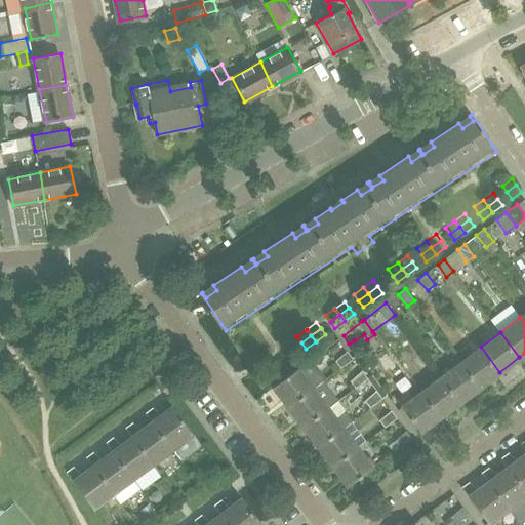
[(337,345),(329,350),(332,355),(340,350),(337,345)]
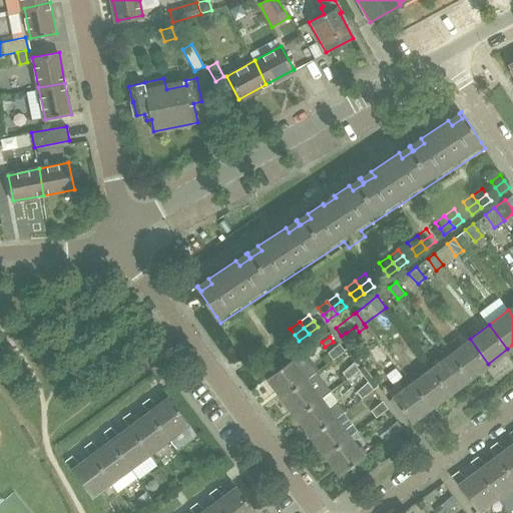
[(469,378),(488,364),(470,339),(450,353),(469,378)]
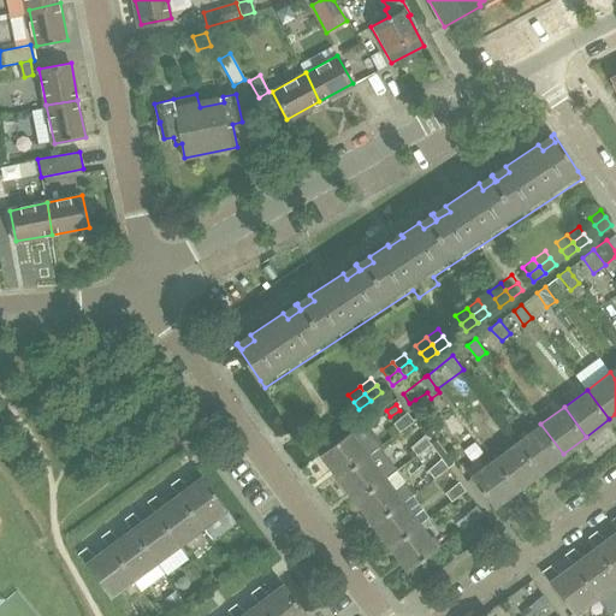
[(394,424),(400,432),(414,421),(407,413),(394,424)]
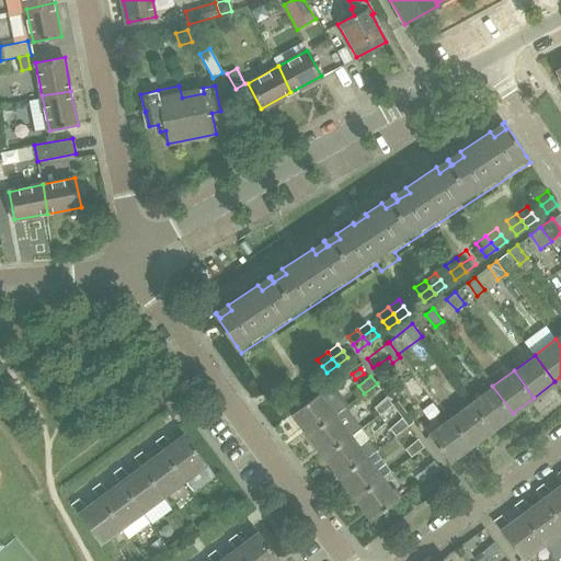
[(513,413),(492,386),(471,402),(492,430),(513,413)]
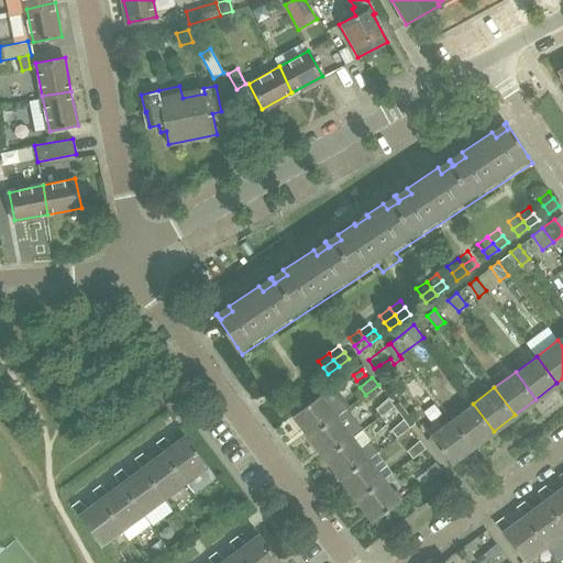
[(294,414),(309,435),(337,416),(320,394),(294,414)]
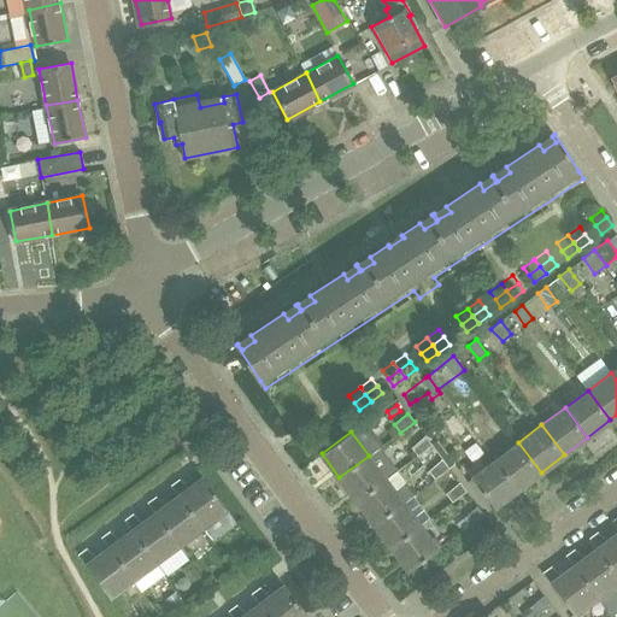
[(410,447),(417,456),(432,445),(424,436),(410,447)]
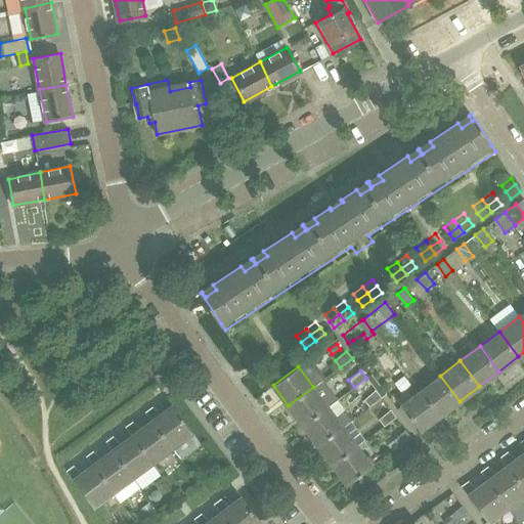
[(375,390),(363,399),(369,407),(386,394),(370,375),(365,379),(375,390)]
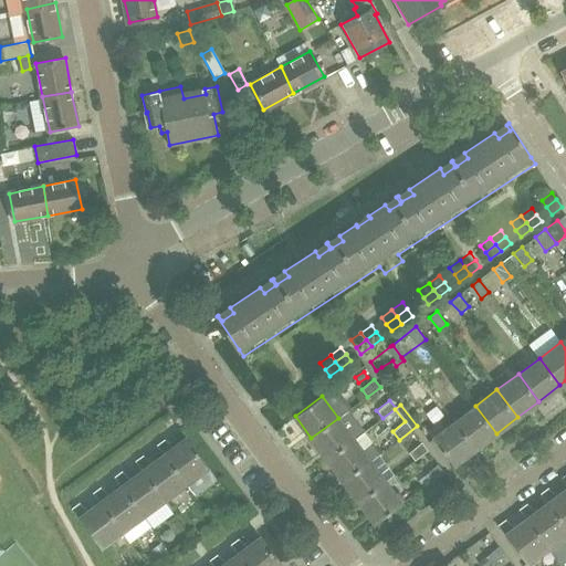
[(474,449),(496,433),(475,406),(454,421),(474,449)]
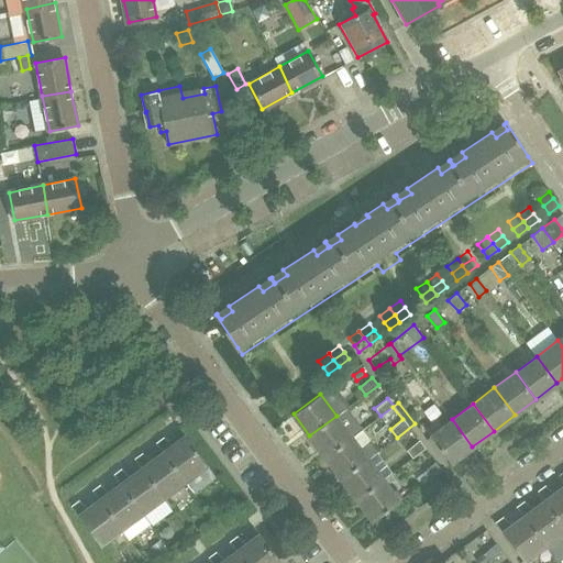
[(353,437),(337,416),(309,435),(326,456),(353,437)]
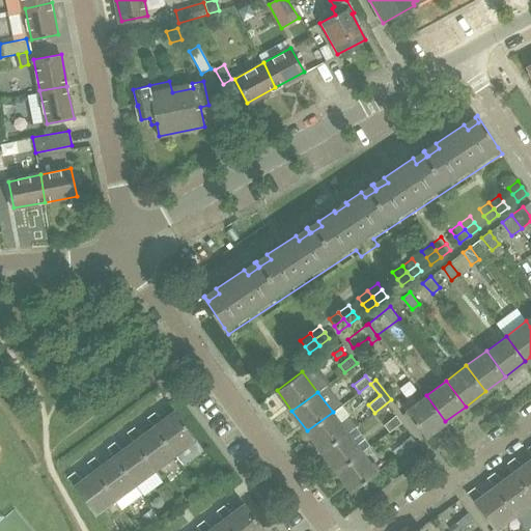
[(425,437),(445,421),(426,395),(406,411),(425,437)]
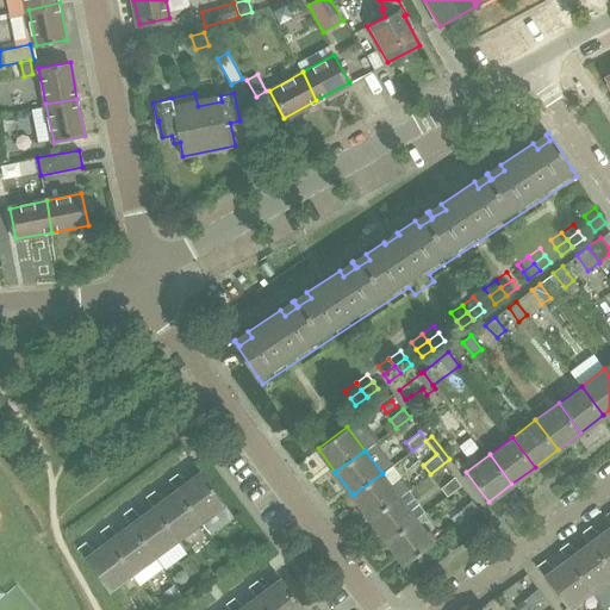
[(179,490),(176,491),(197,518),(223,499),(203,472),(190,481),(179,473),(172,479),(179,490)]
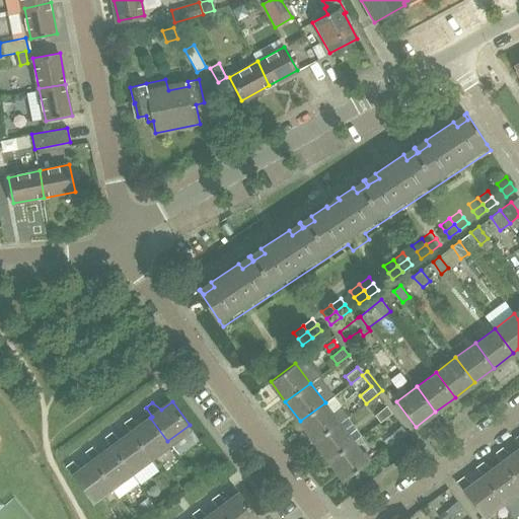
[(314,441),(340,423),(346,418),(339,409),(332,413),(325,402),(300,421),(314,441)]
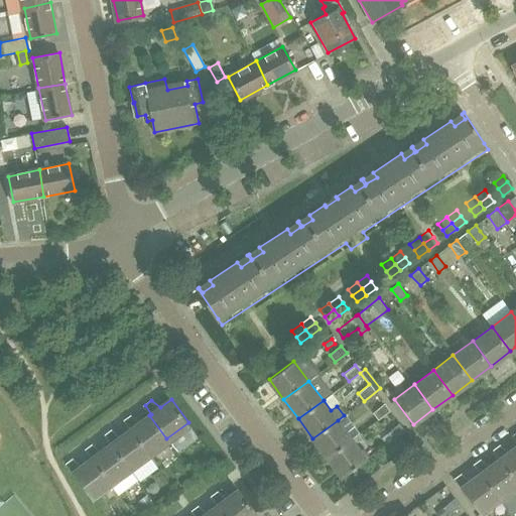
[(391,411),(386,403),(374,412),(379,419),(391,411)]
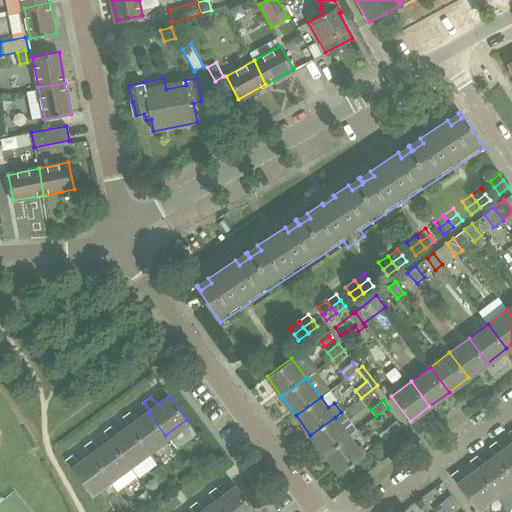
[(146,449),(165,435),(148,412),(139,419),(131,412),(125,417),(131,425),(129,427),(146,449)]
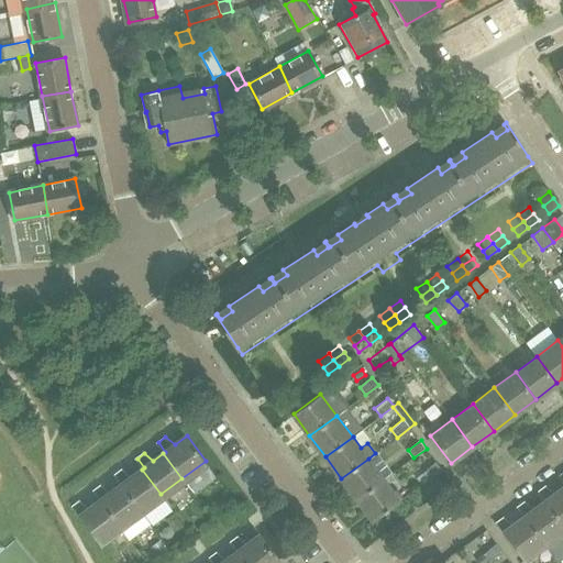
[(384,479),(368,459),(341,478),(357,499),(384,479)]
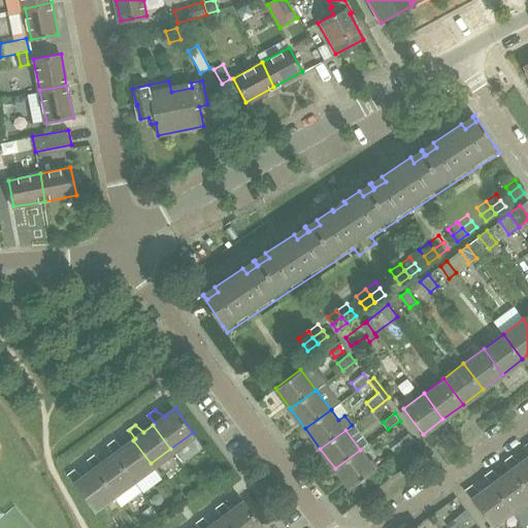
[(401,450),(414,440),(407,432),(395,441),(401,450)]
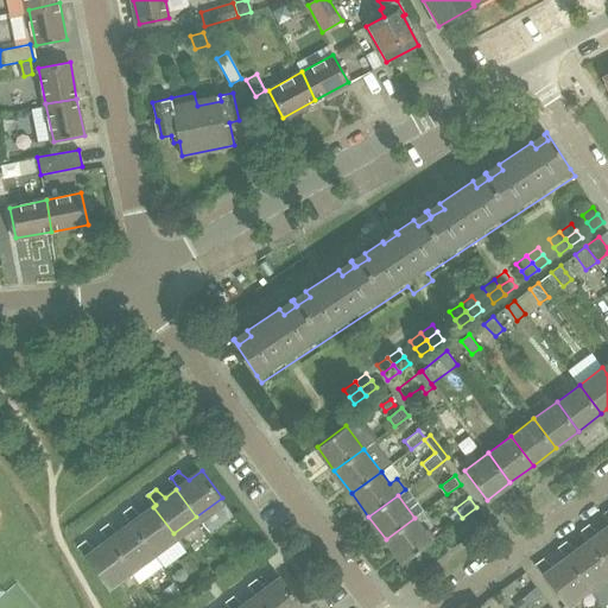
[(133,506),(125,512),(133,523),(131,524),(151,551),(173,533),(153,507),(143,514),(133,506)]
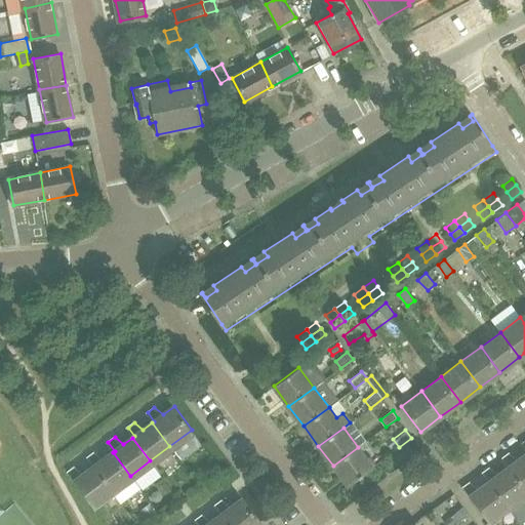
[(333,466),(348,486),(373,467),(358,447),(333,466)]
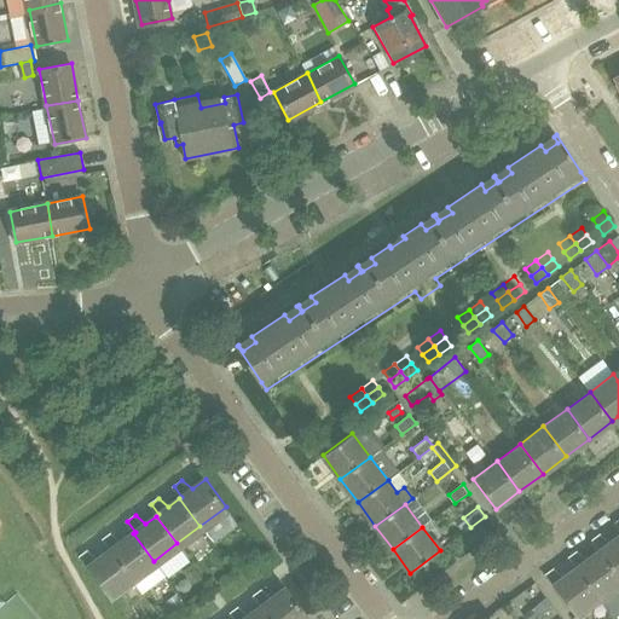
[(131,578),(154,561),(133,533),(122,542),(113,533),(104,539),(113,549),(110,550),(131,578)]
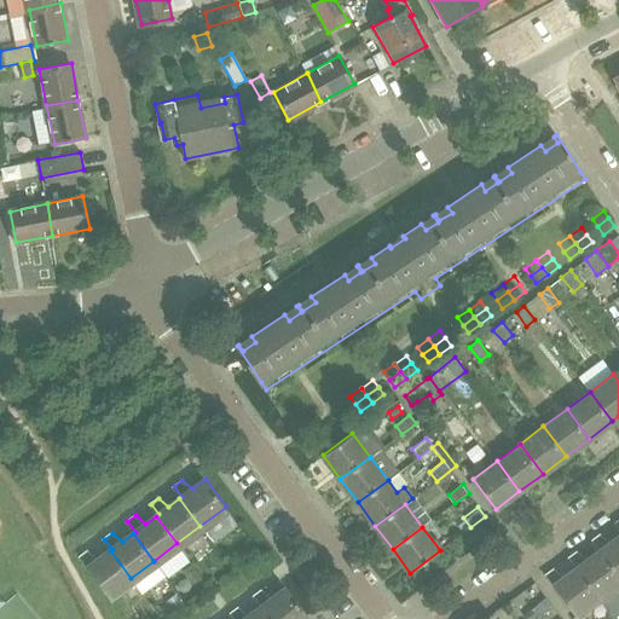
[(599,533),(590,539),(599,549),(618,576),(618,533),(608,542),(599,533)]
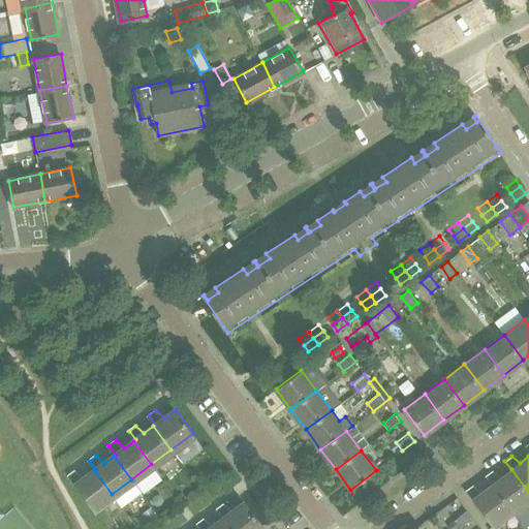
[(528,492),(511,469),(500,477),(492,470),(485,475),(491,485),(511,512),(520,524),(528,517),(528,492)]
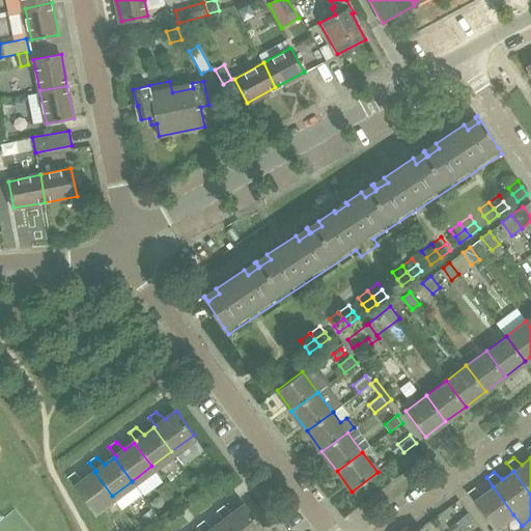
[(93,509),(112,496),(94,472),(85,479),(77,472),(70,477),(76,486),(78,490),(93,509)]
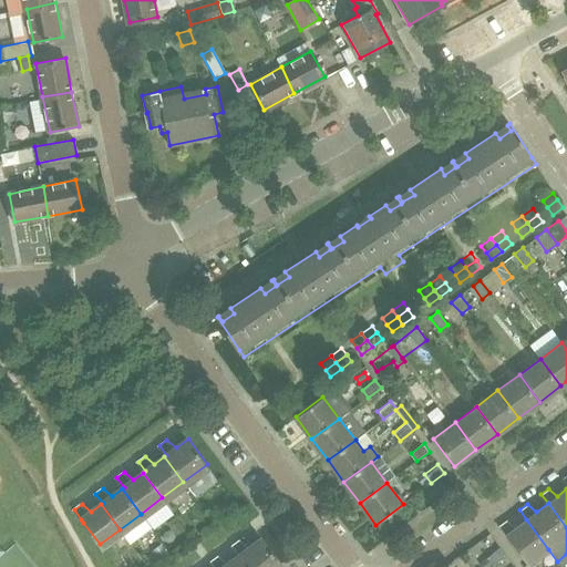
[(234,504),(226,509),(230,515),(238,509),(234,504)]
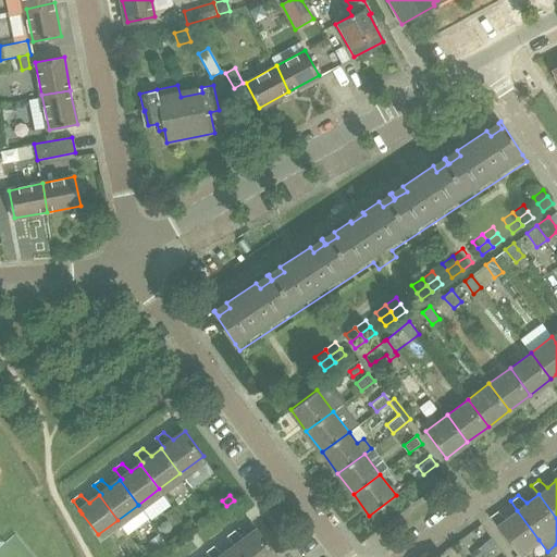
[(506,519),(497,511),(490,517),(496,525),(518,555),(539,540),(517,510),(506,519)]
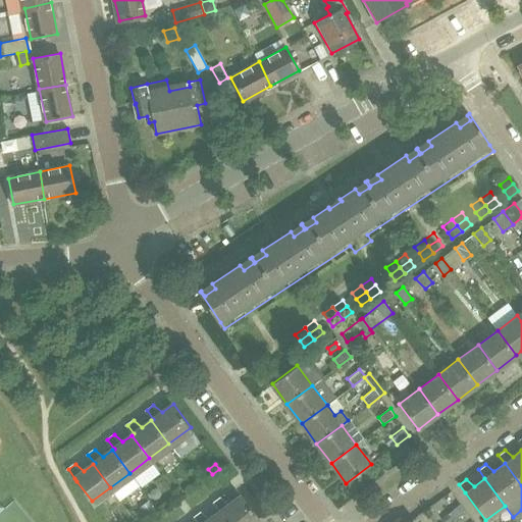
[(174,493),(168,499),(171,503),(177,499),(174,493)]
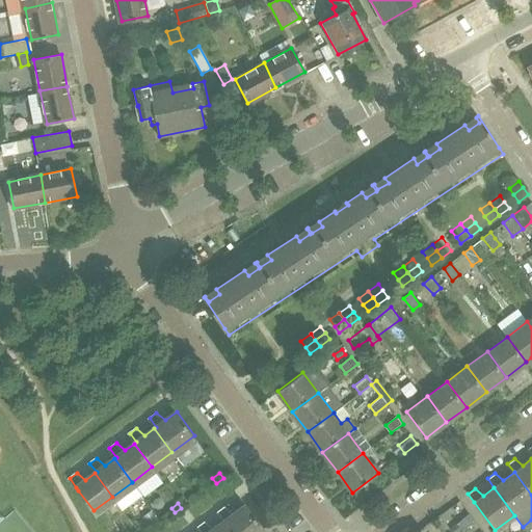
[(224,506),(218,511),(224,520),(223,521),(232,531),(265,531),(245,505),(233,513),(224,506)]
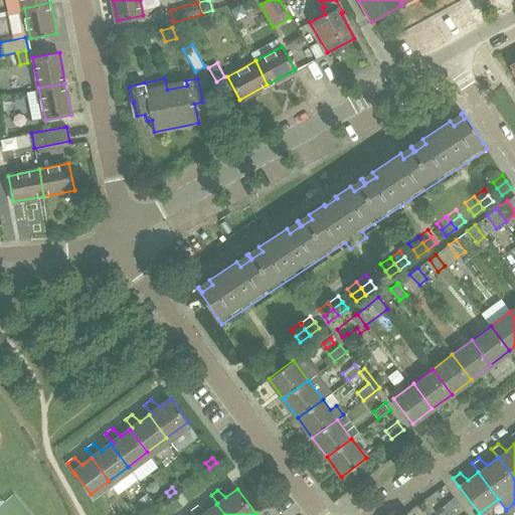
[(146,495),(138,501),(144,509),(152,503),(146,495)]
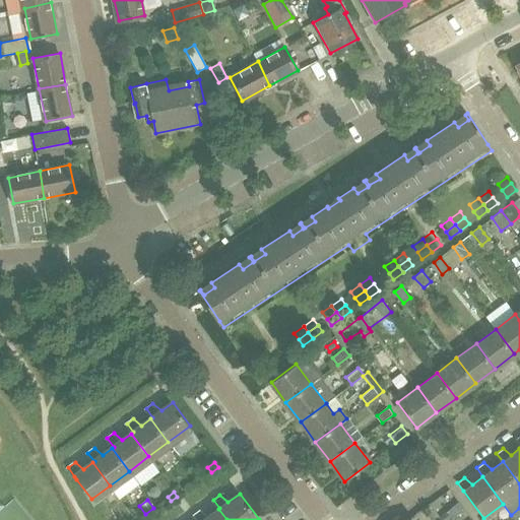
[(458,503),(447,512),(452,519),(464,511),(458,503)]
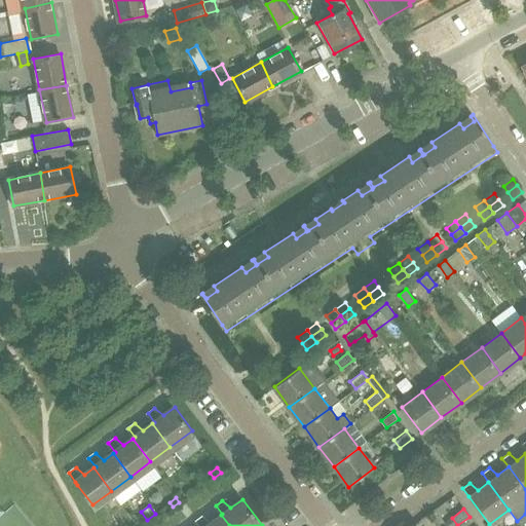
[(229,525),(221,515),(211,522),(202,515),(195,520),(199,525),(229,525)]
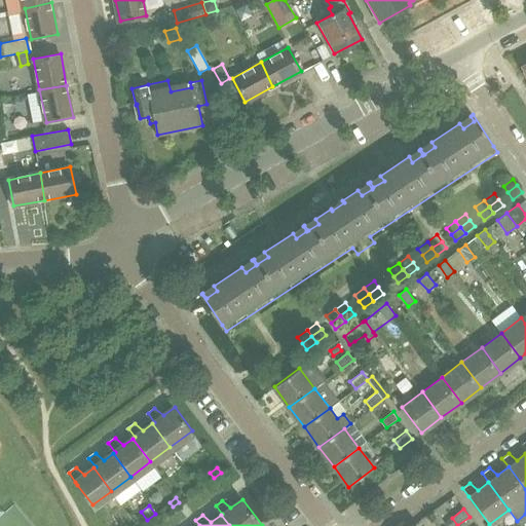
[(451,517),(443,523),(445,525),(453,525),(456,524),(451,517)]
